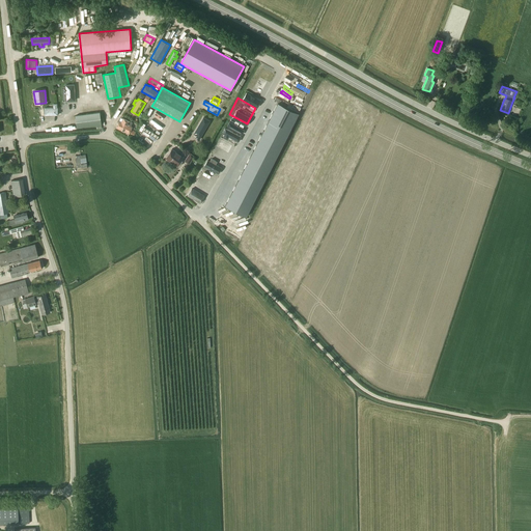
[(224,204),(245,215),(297,112),(276,102),(224,204)]
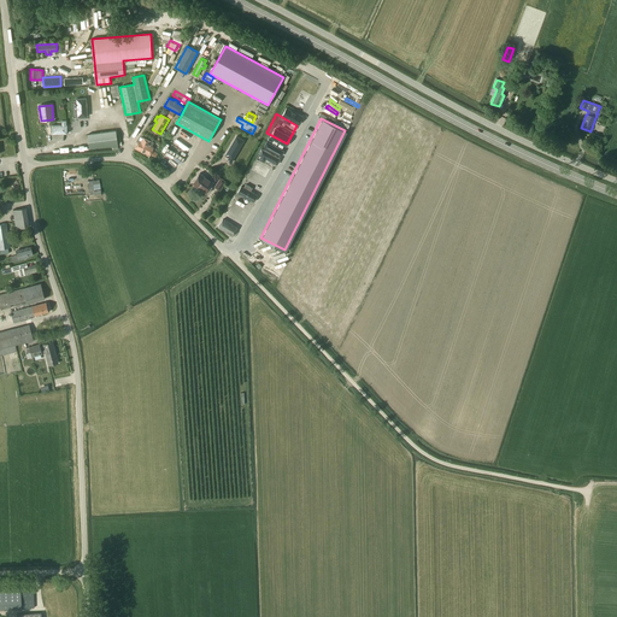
[(51,125),(52,134),(66,134),(66,121),(62,121),(62,125),(51,125)]
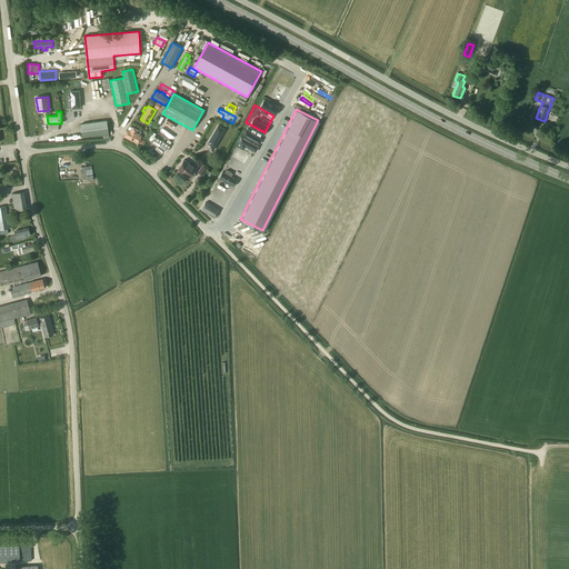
[(107,120),(80,123),(82,137),(109,135),(107,120)]
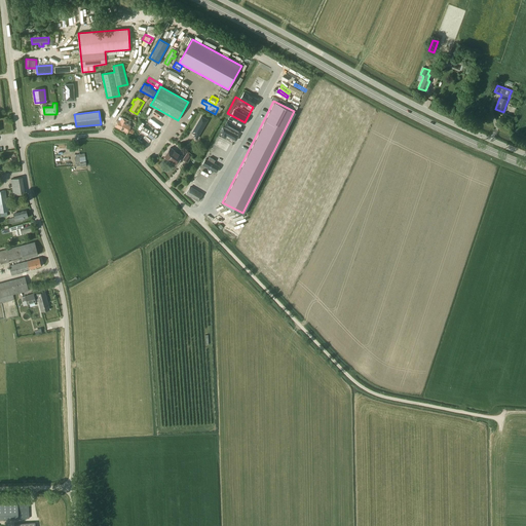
[(245,122),(227,113),(219,128),(235,139),(245,122)]
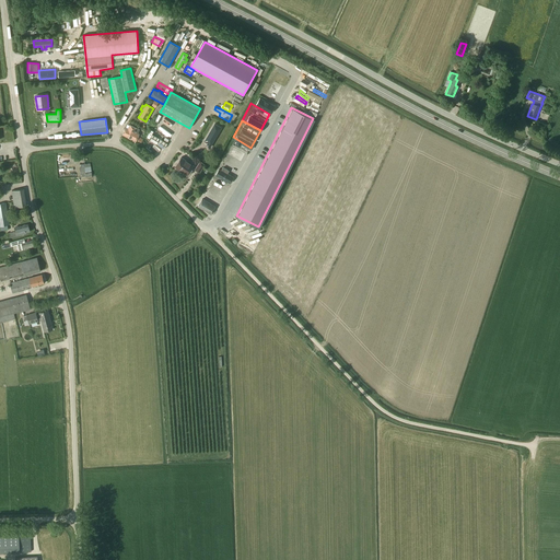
[(163,131),(172,136),(177,126),(168,121),(163,131)]
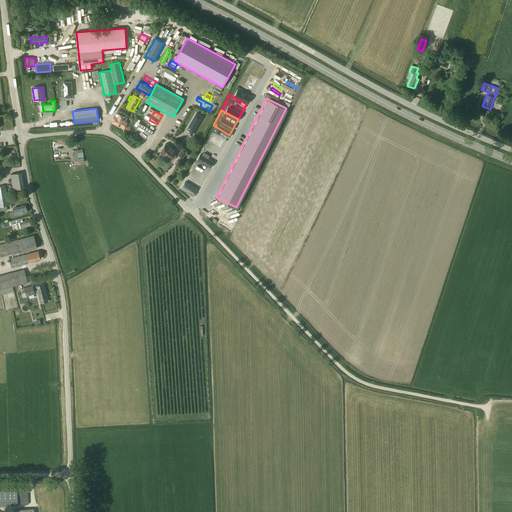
[(190,131),(188,133),(192,135),(203,116),(196,112),(187,129),(190,131)]
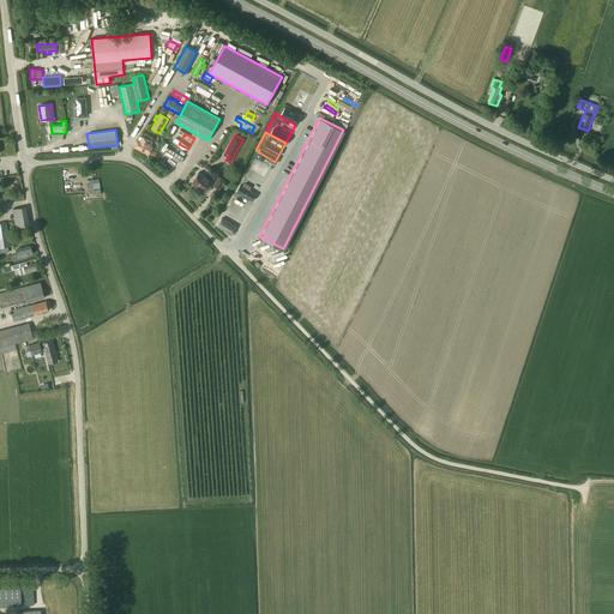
[(138,139),(134,148),(149,155),(152,146),(149,144),(150,140),(142,137),(140,140),(138,139)]
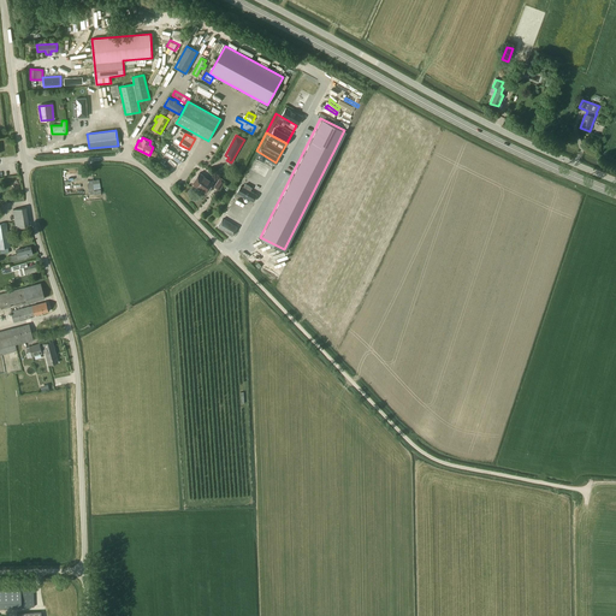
[(209,153),(213,155),(220,143),(218,141),(209,153)]
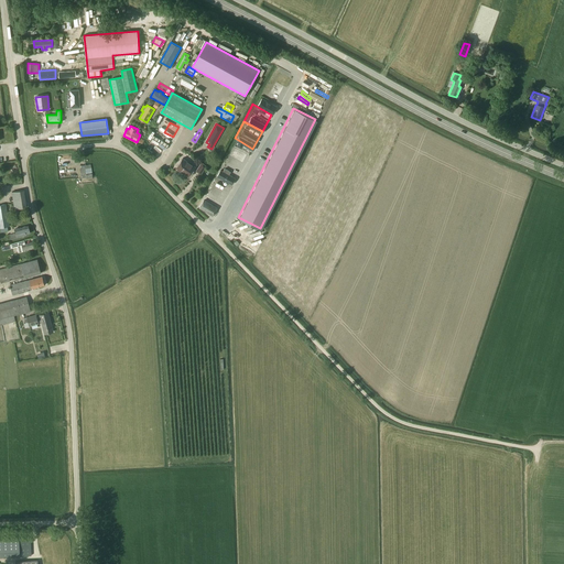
[(152,144),(153,142),(150,140),(154,132),(151,130),(145,140),(152,144)]
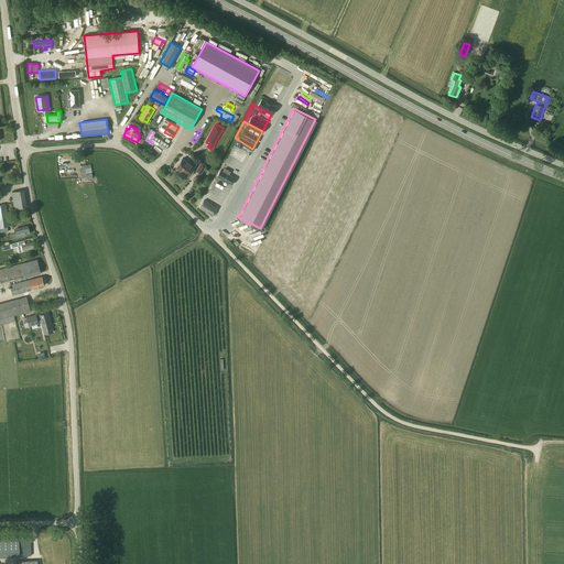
[(252,149),(235,138),(225,154),(243,165),(252,149)]
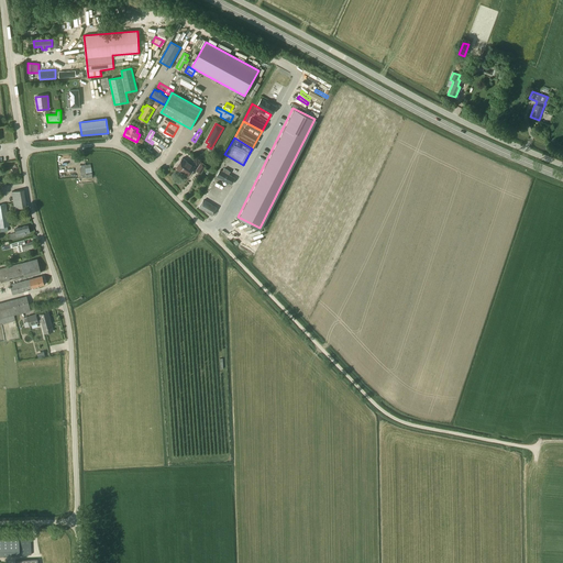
[(155,145),(151,151),(156,155),(161,150),(155,145)]
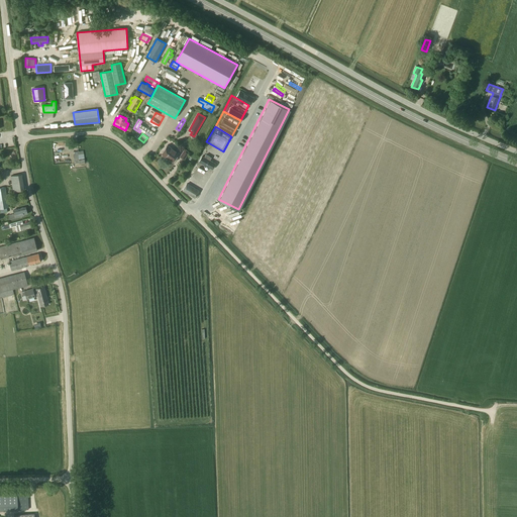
[(170,160),(171,159),(174,161),(179,153),(168,145),(162,153),(170,160)]
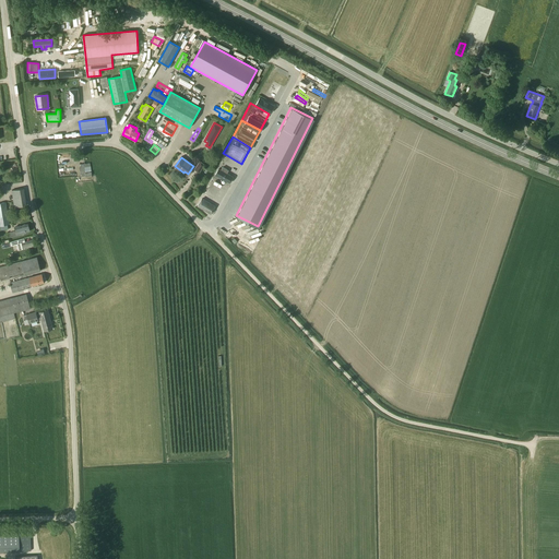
[(200,161),(193,169),(199,173),(205,164),(200,161)]
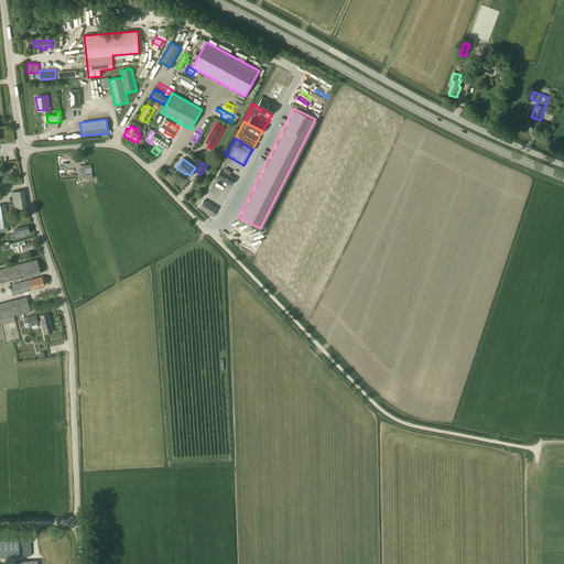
[(93,176),(91,164),(80,165),(82,169),(80,169),(82,176),(83,176),(83,179),(93,176)]
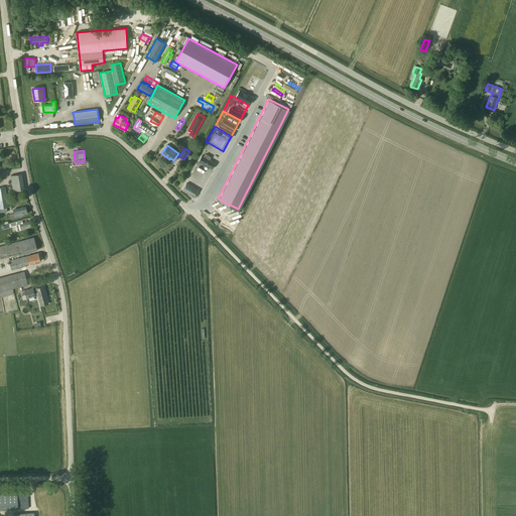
[(206,182),(188,172),(178,187),(197,199),(206,182)]
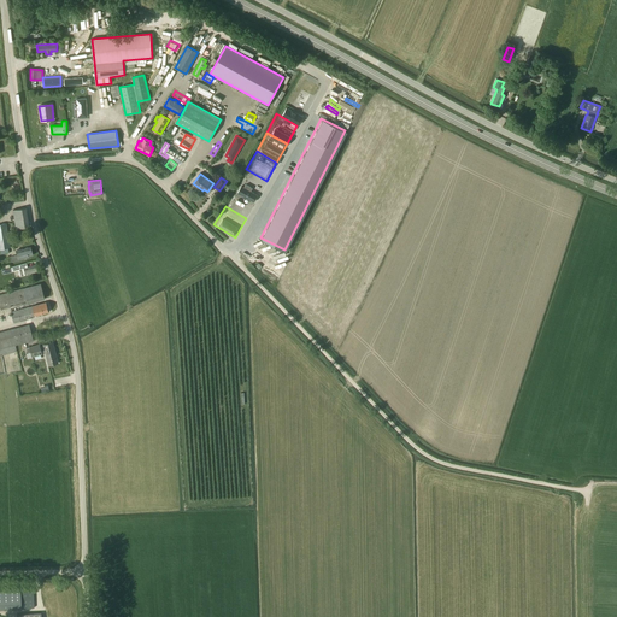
[(29,227),(27,207),(13,210),(16,229),(29,227)]
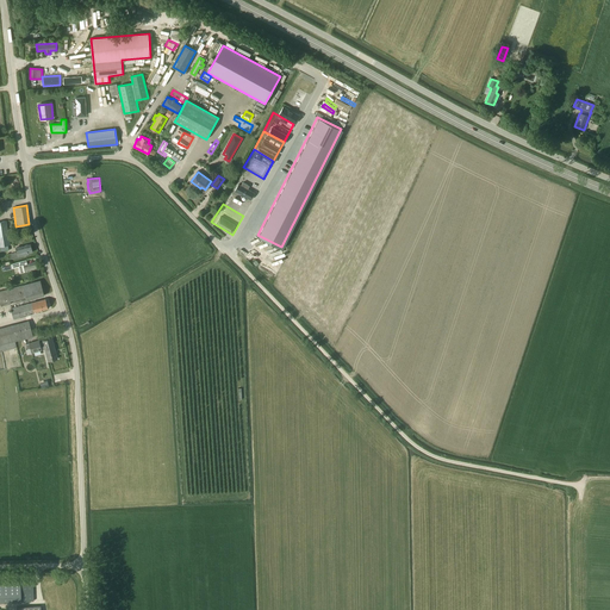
[(11,246),(6,221),(0,221),(0,246),(0,247),(1,251),(8,250),(8,246),(11,246)]
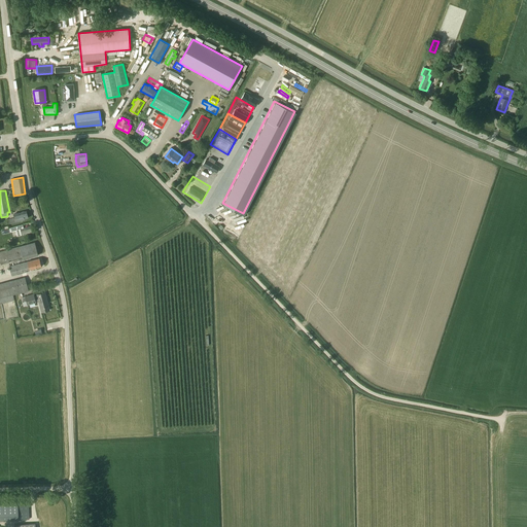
[(26,211),(14,214),(15,218),(9,219),(10,224),(16,222),(25,220),(24,219),(28,218),(26,211)]
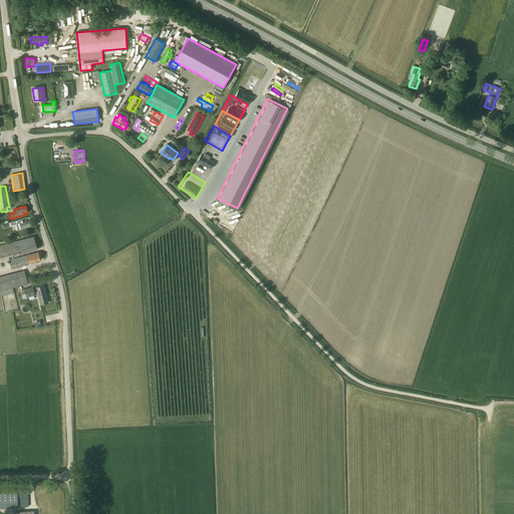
[(29,221),(23,223),(22,219),(10,222),(11,226),(15,225),(17,230),(31,227),(29,221)]
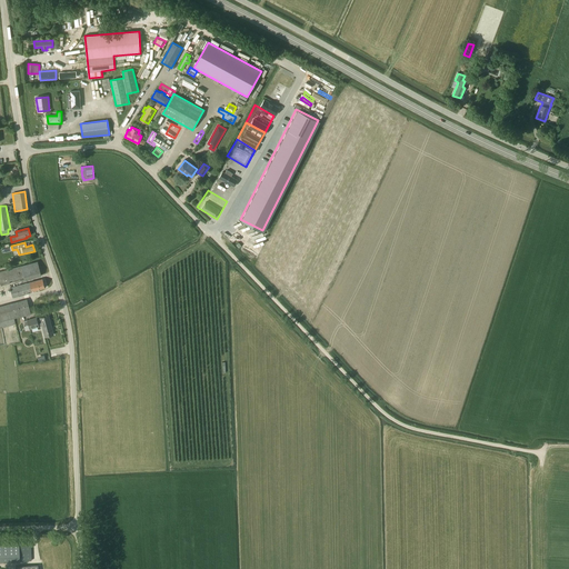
[(38,261),(21,266),(0,271),(0,283),(1,285),(1,286),(10,283),(10,281),(20,279),(21,281),(41,276),(38,261)]
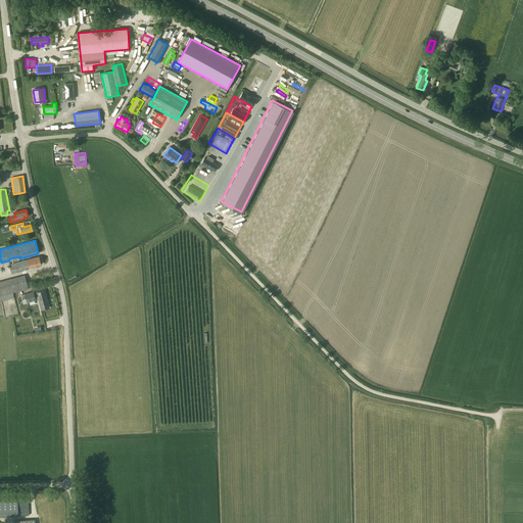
[(39,256),(28,259),(9,265),(12,274),(26,271),(26,269),(34,267),(36,267),(36,266),(41,265),(39,256)]
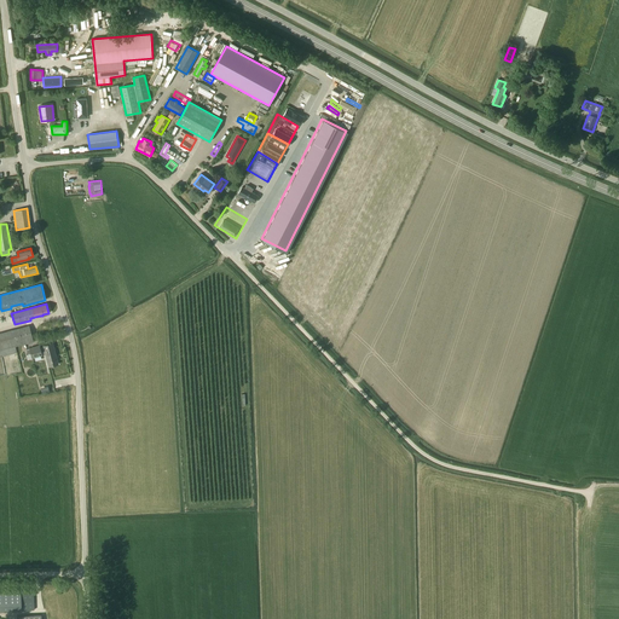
[(29,325),(0,333),(0,357),(17,353),(16,347),(34,342),(29,325)]
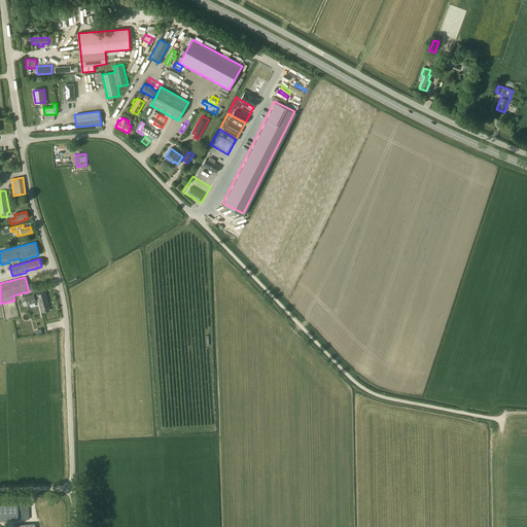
[(36,303),(39,302),(42,312),(49,310),(44,292),(37,294),(37,295),(35,296),(34,293),(25,296),(23,297),(24,302),(27,301),(28,305),(36,303)]
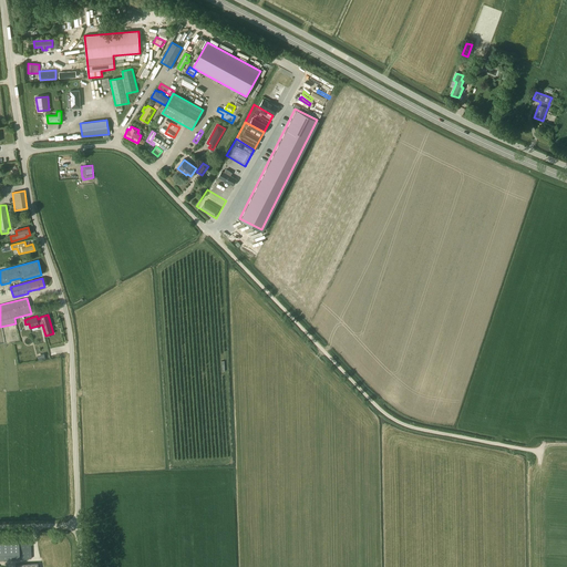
[(30,540),(18,540),(19,559),(32,558),(30,540)]
